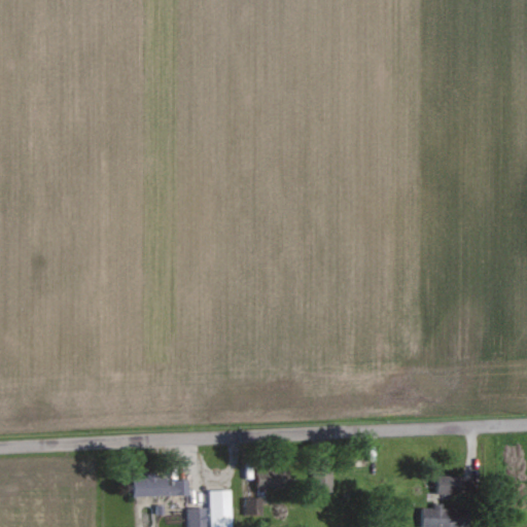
[(256,488),(288,487),(287,465),(255,466),(256,488)]
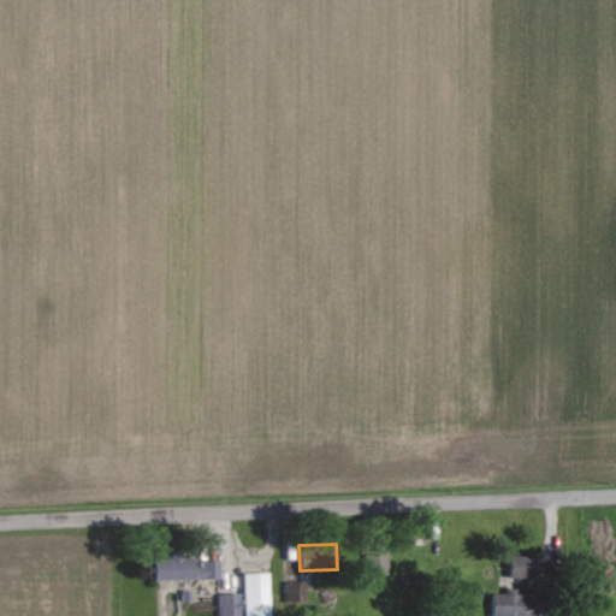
[(389,550),(368,550),(368,574),(388,574),(389,550)]
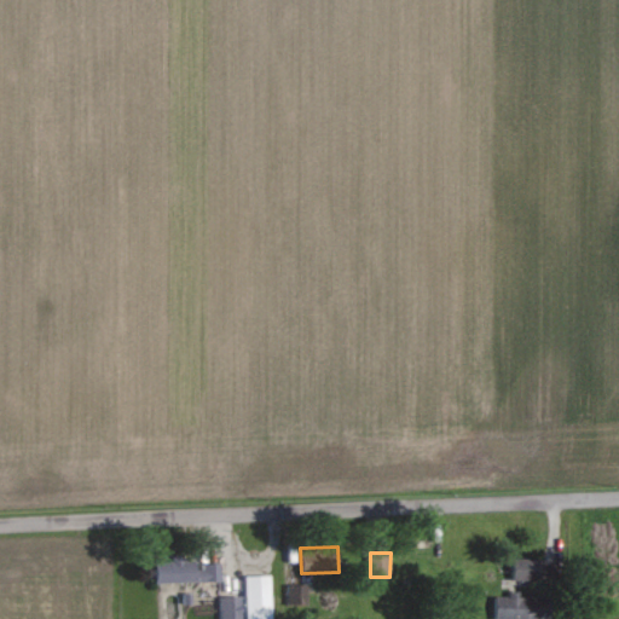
[(219,562),(201,563),(202,568),(195,568),(195,556),(171,556),(171,561),(155,561),(155,582),(219,580),(219,562)]
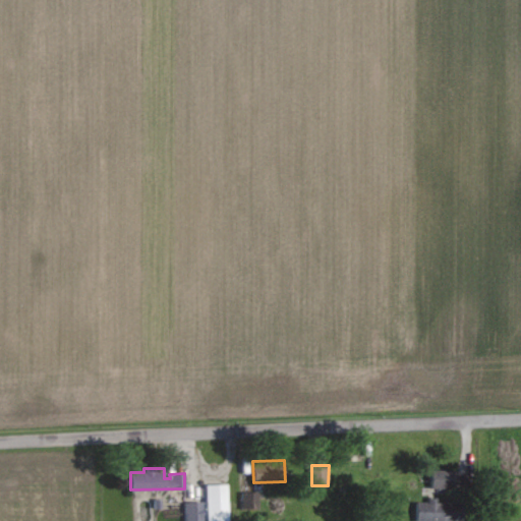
[(473,484),(472,477),(460,477),(460,468),(431,469),(431,486),(473,484)]
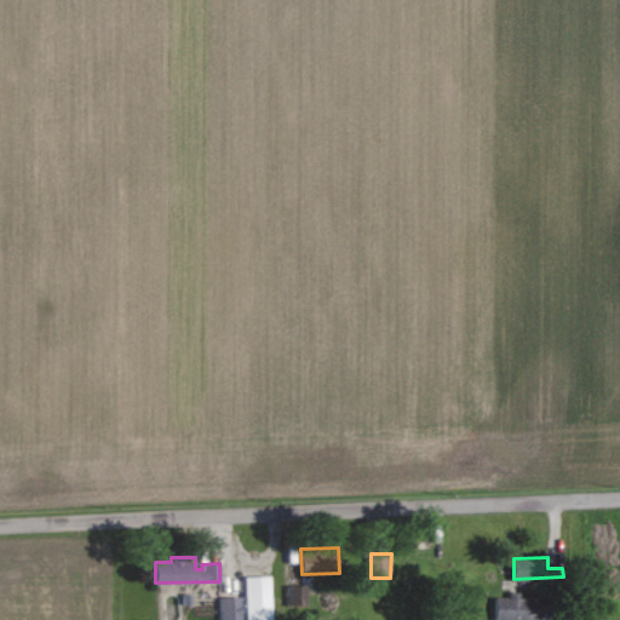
[(271,619),(270,575),(245,575),(246,619),(271,619)]
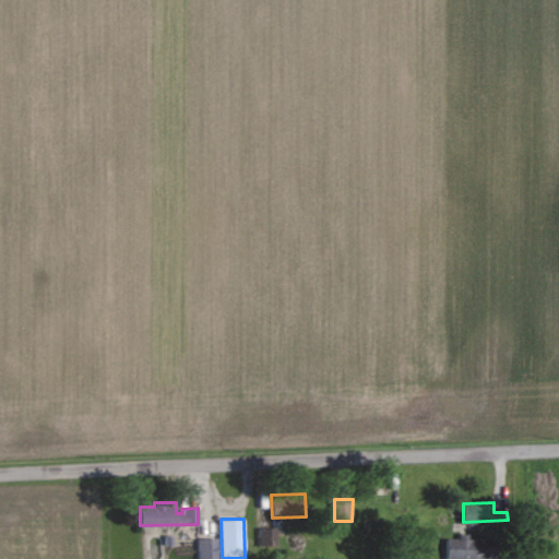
[(277,527),(259,527),(259,546),(277,546),(277,527)]
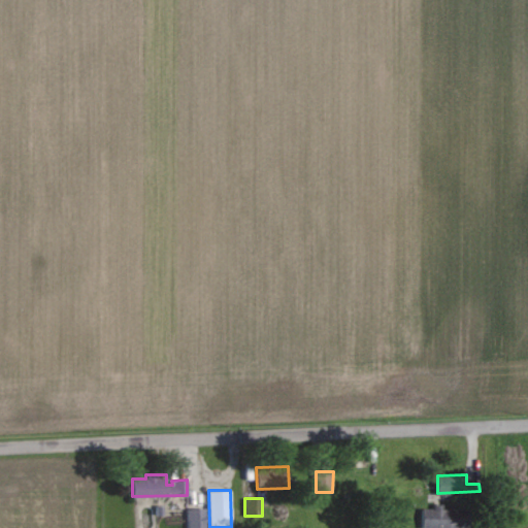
[(432,527),(466,527),(467,507),(433,506),(433,508),(422,507),(421,527),(432,527)]
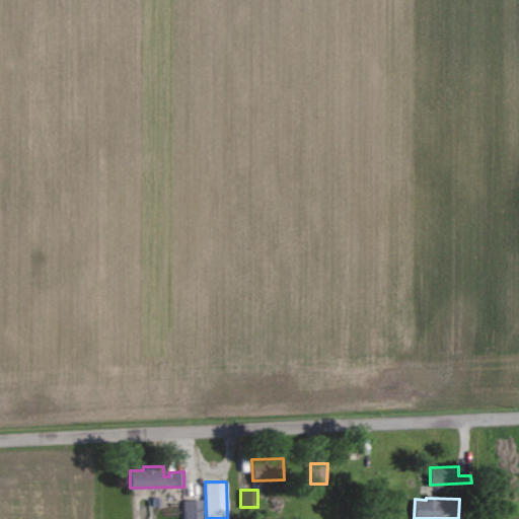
[(202,518),(202,499),(182,500),(182,518),(202,518)]
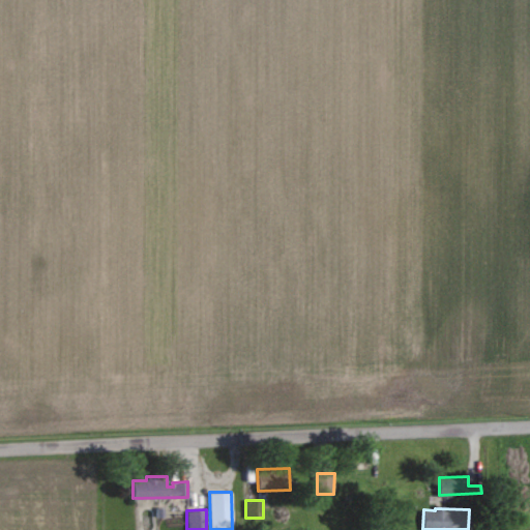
All buildings are outlined.
